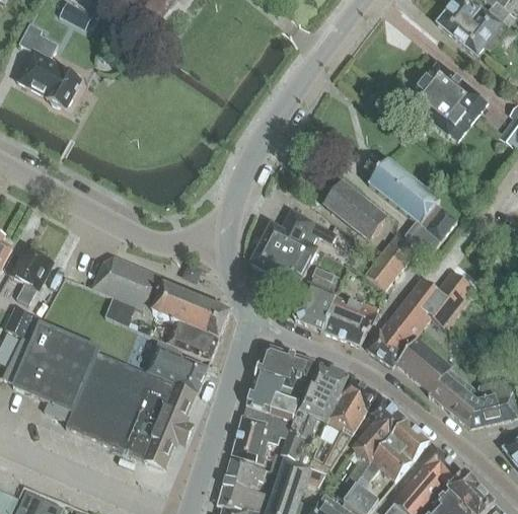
[(156,21),(172,0),(132,0),(131,2),(156,21)]
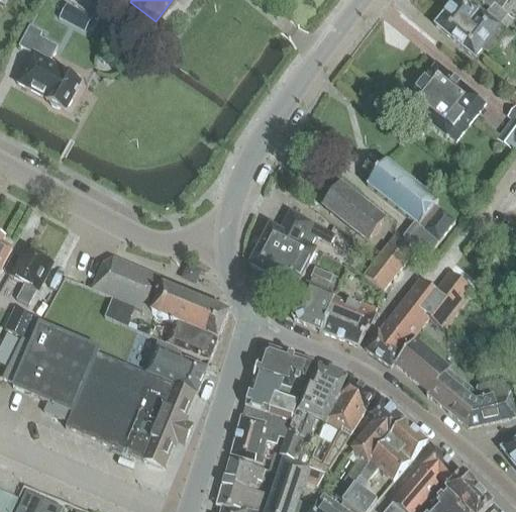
[(491,47),(506,29),(470,0),(452,0),(434,22),(475,56),(485,43),(491,47)]
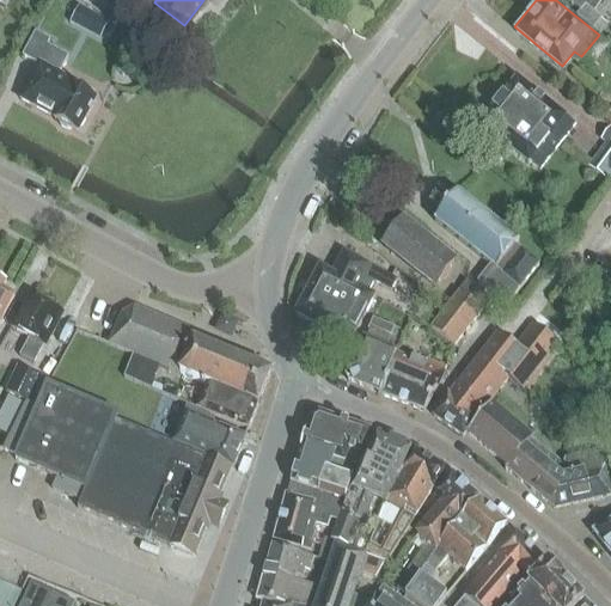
[(593,24),(602,13),(592,7),(598,0),(573,0),(580,6),(578,11),(593,24)]
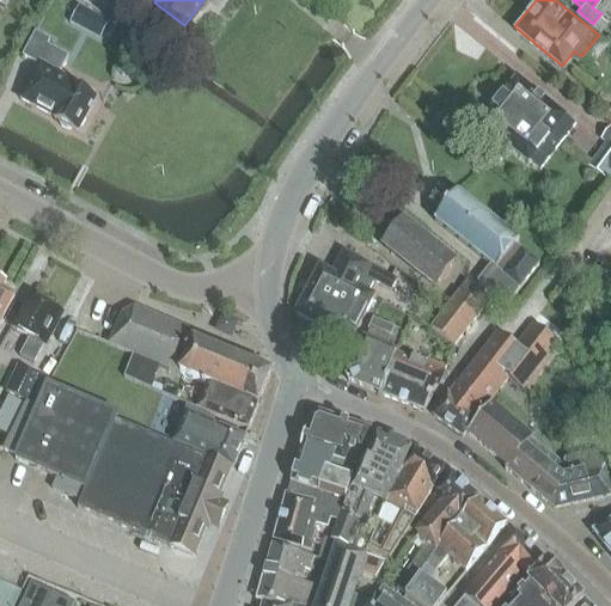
[(87,6),(79,1),(69,19),(78,23),(87,6)]
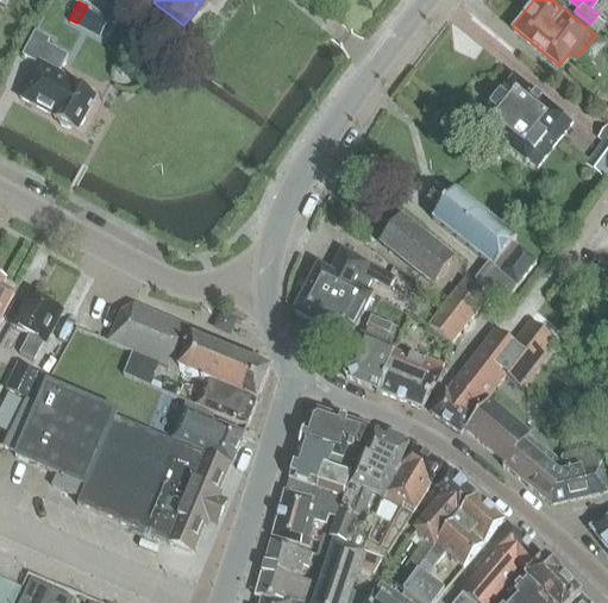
[(76,126),(94,93),(74,82),(76,77),(60,68),(68,52),(48,41),(50,36),(35,27),(23,51),(39,61),(20,94),(55,113),(55,115),(60,118),(61,121),(67,125),(71,124),(76,126)]
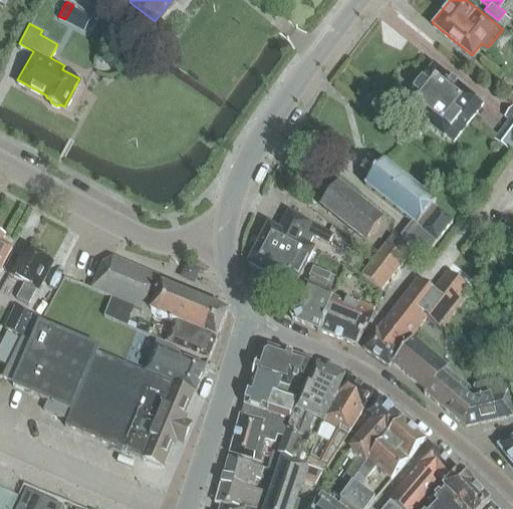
[(466,115),(480,97),(435,61),(403,101),(410,106),(404,113),(417,123),(422,116),(444,134),(461,112),(466,115)]
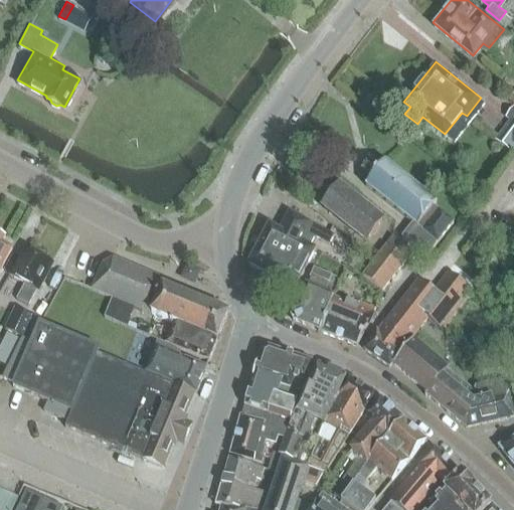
[(513,104),(505,114),(509,117),(495,135),(513,148),(513,104)]
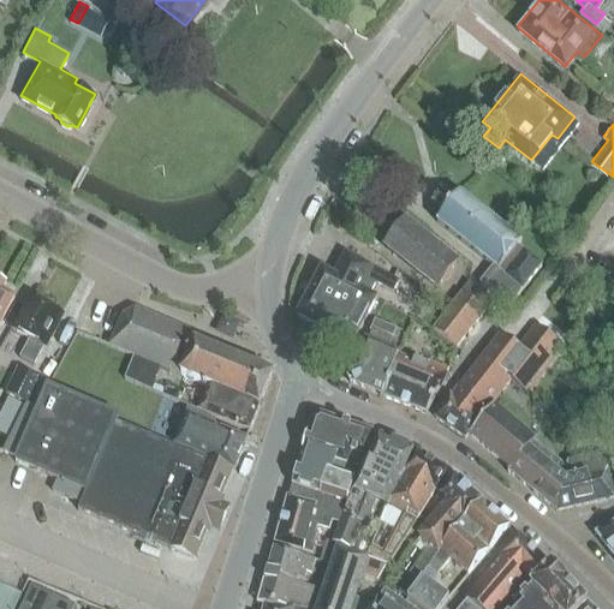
[(522,238),(460,189),(453,197),(441,189),(433,199),(443,209),(437,218),(493,263),(481,279),(510,302),(542,261),(518,242),(522,238)]
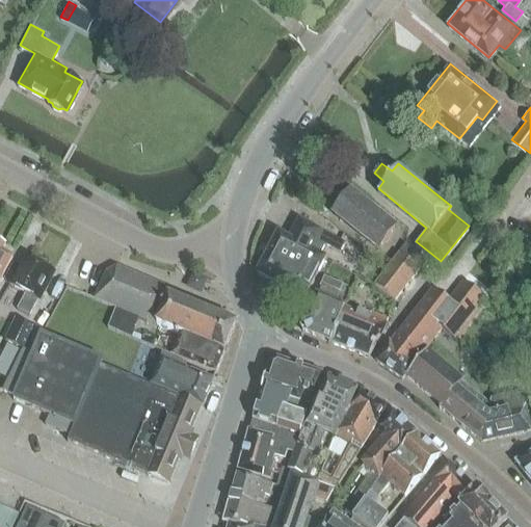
[(379,245),(396,225),(350,189),(334,210),(379,245)]
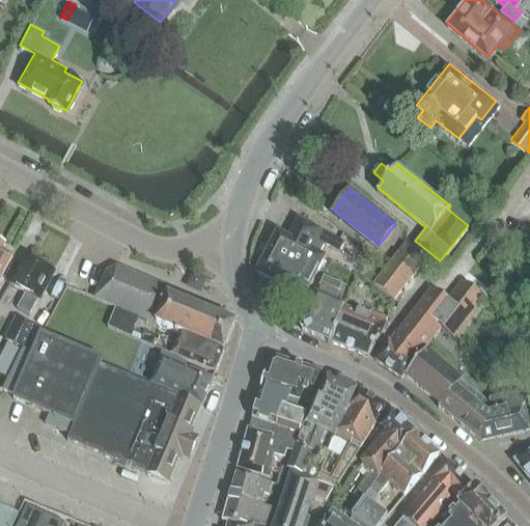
[(323,227),(327,220),(316,215),(312,222),(299,215),(288,234),(277,228),(256,269),(304,294),(326,253),(319,250),(324,241),(340,250),(345,240),(323,227)]
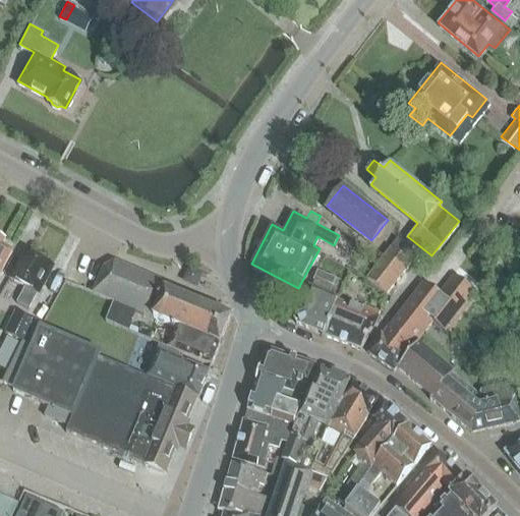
[(0,277),(0,276),(0,271),(12,248),(2,243),(6,236),(0,233),(0,277)]
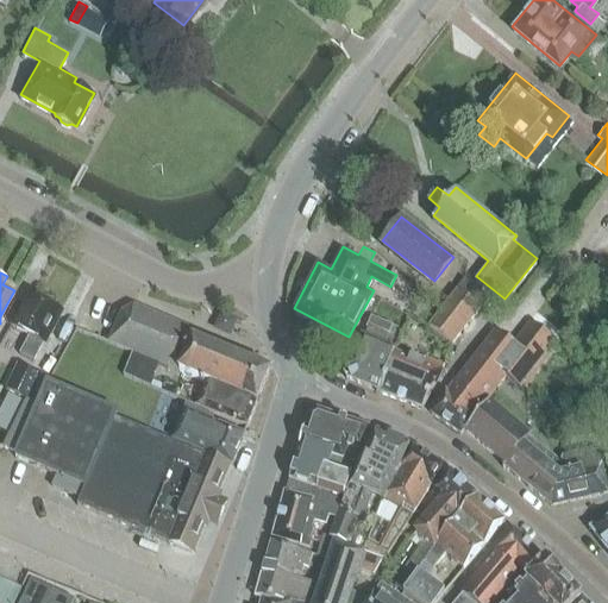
[(607,280),(602,276),(589,293),(607,307),(607,280)]
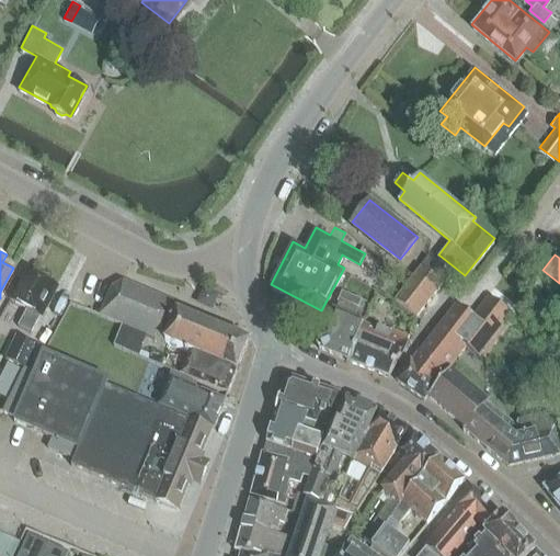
[(418,315),(444,281),(421,263),(396,297),(418,315)]
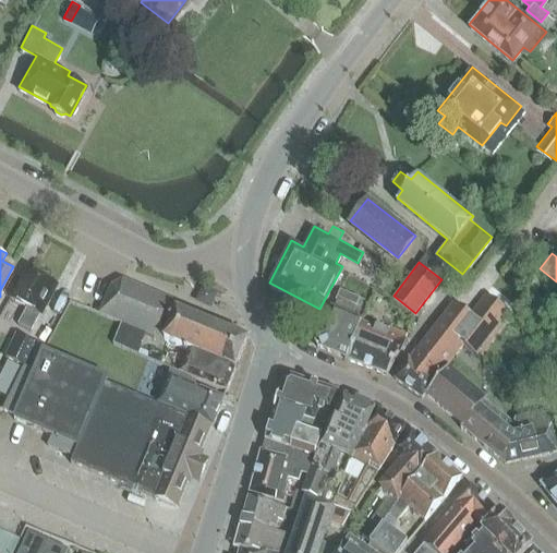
[(40,310),(57,280),(29,265),(13,296),(27,303),(19,320),(32,326),(40,310)]
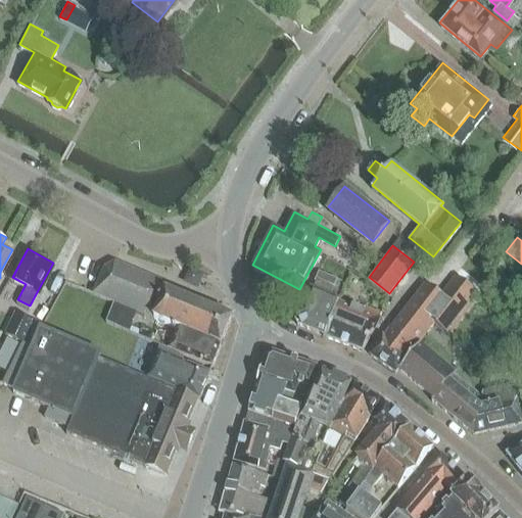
[(179,294),(165,289),(161,278),(114,260),(103,266),(93,290),(121,301),(112,322),(131,330),(140,310),(178,325),(170,345),(212,363),(232,315),(179,292),(179,294)]
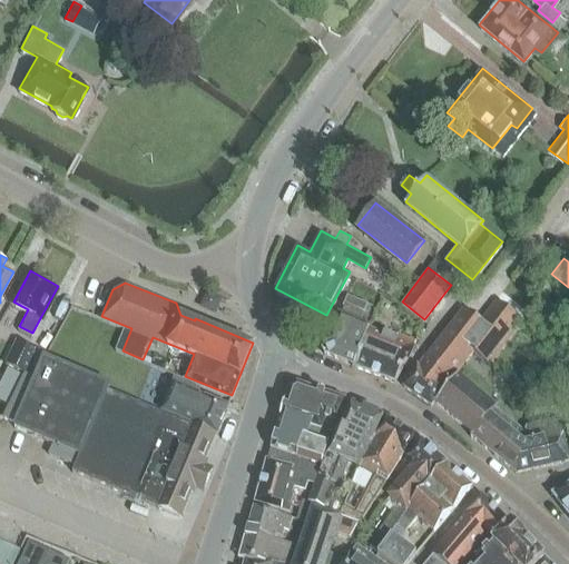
[(369,326),(370,326),(378,306),(346,293),(342,303),(344,304),(342,313),(339,312),(323,348),(324,350),(353,363),(369,326)]
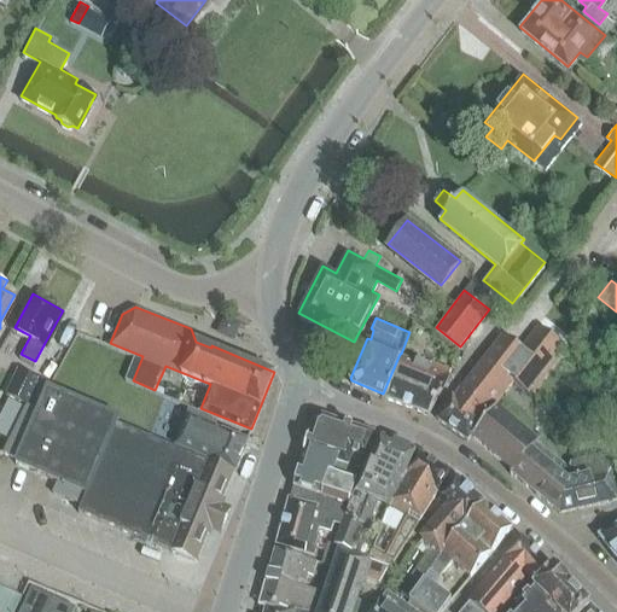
[(570,347),(539,322),(522,345),(504,332),(463,385),(459,384),(437,415),(467,436),(517,379),(531,391),(570,347)]
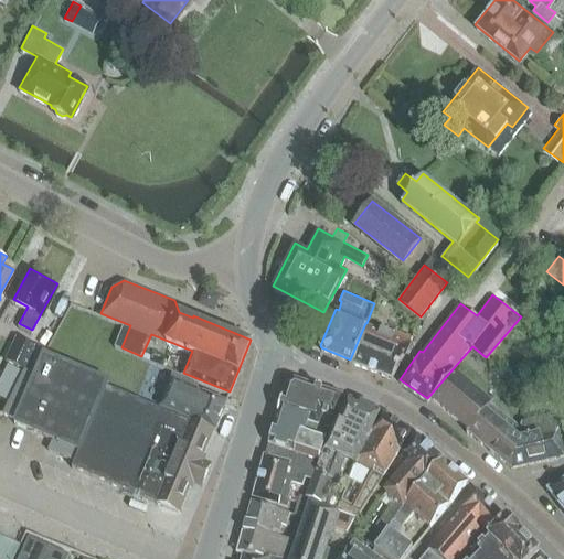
[(392,333),(366,323),(365,323),(350,359),(351,359),(392,375),(408,344),(413,334),(395,326),(392,333)]
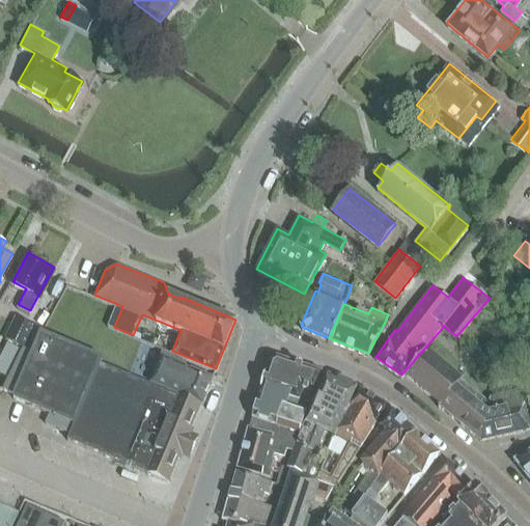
[(25,345),(36,323),(16,313),(5,335),(25,345)]
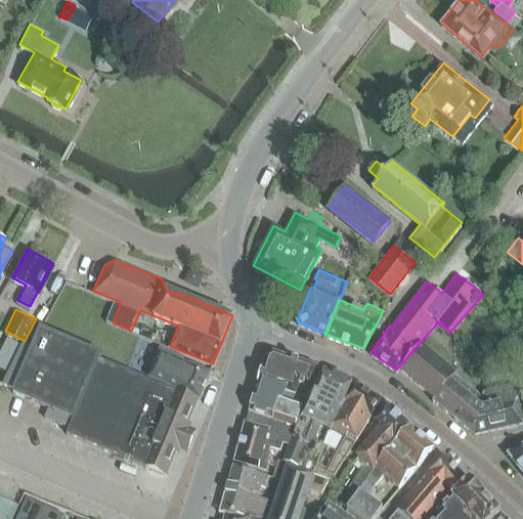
[(15,354),(3,380),(14,385),(12,389),(49,404),(73,415),(69,424),(66,430),(166,473),(179,440),(188,444),(193,432),(184,429),(198,397),(98,355),(100,351),(74,339),(78,329),(67,323),(62,335),(40,325),(35,322),(26,342),(23,340),(22,341),(15,354)]
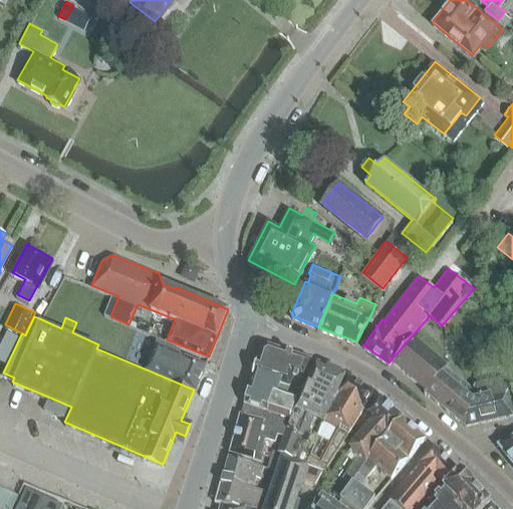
[(197,388),(206,362),(179,351),(180,348),(158,339),(160,335),(137,326),(134,334),(156,345),(147,366),(197,388)]
